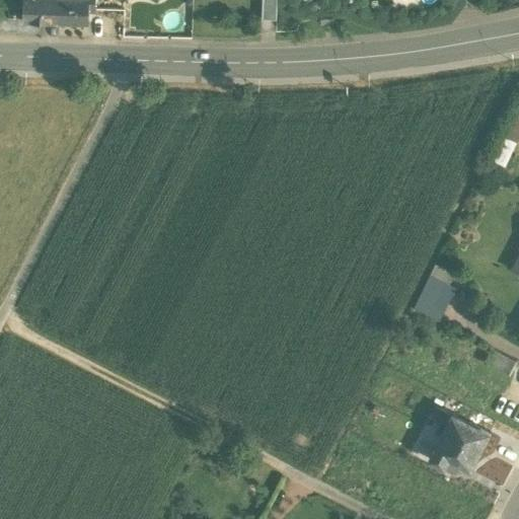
[(23,0),(23,20),(58,21),(58,0),(23,0)]
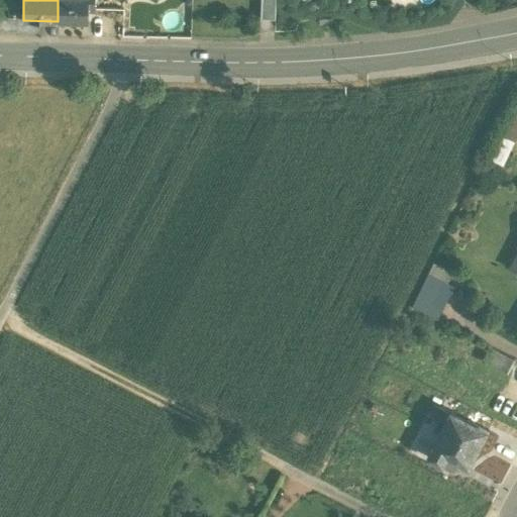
[(58,0),(58,21),(89,22),(90,10),(95,10),(95,0),(58,0)]
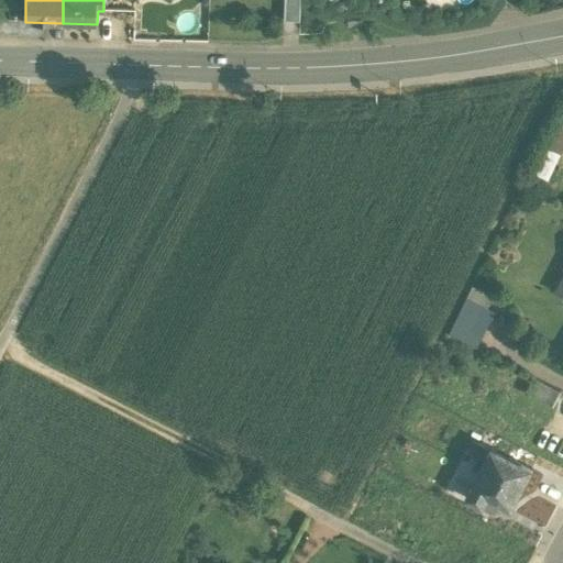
[(301,20),(300,0),(285,0),(285,20),(301,20)]
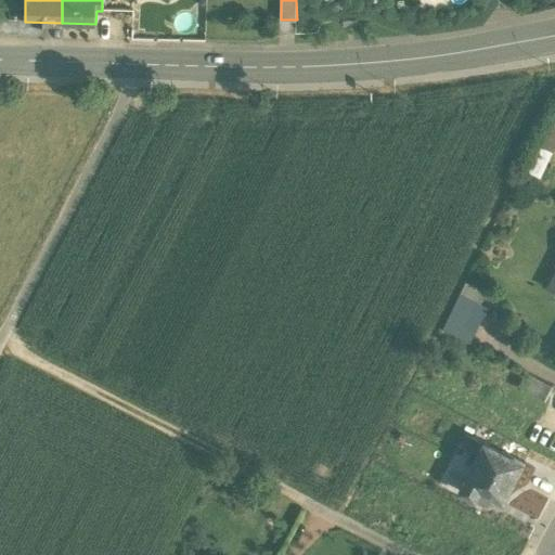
[(485,294),(466,283),(460,296),(461,297),(444,331),(469,344),(487,309),(479,305),(485,294)]
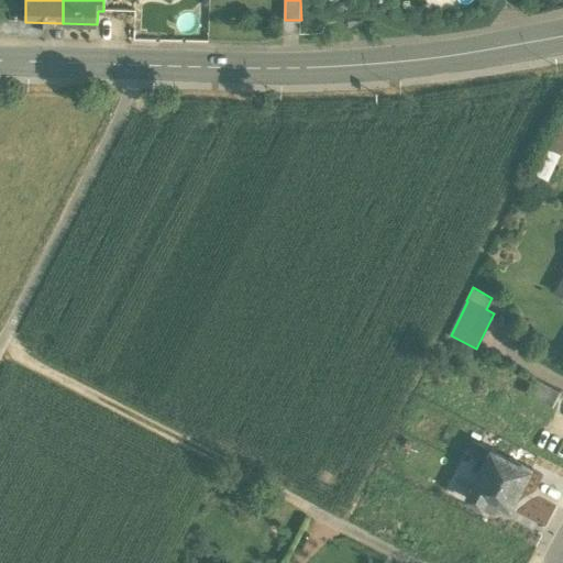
[(533,378),(526,394),(552,407),(560,392),(533,378)]
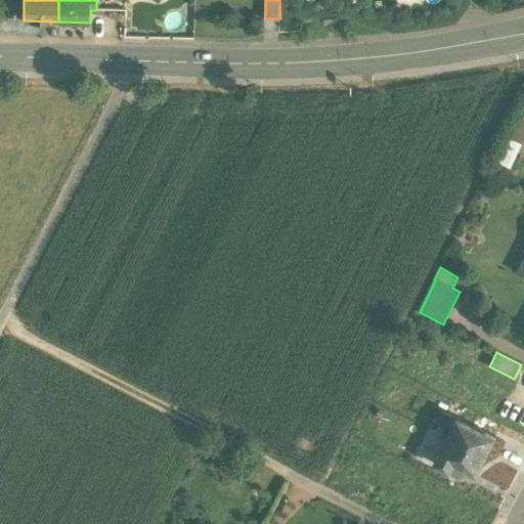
[(474,427),(456,419),(437,455),(438,455),(433,464),(460,477),(464,469),(474,474),(483,457),(484,457),(495,437),(474,426),(474,427)]
